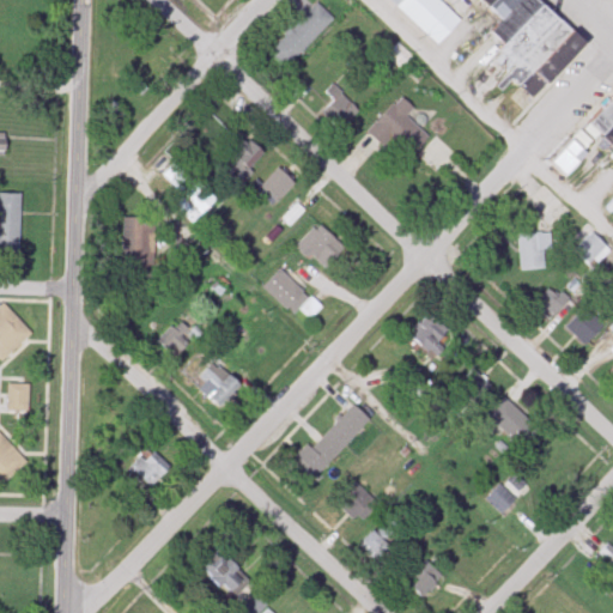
[(461,23),(436,0),(387,0),(437,47),(461,23)]
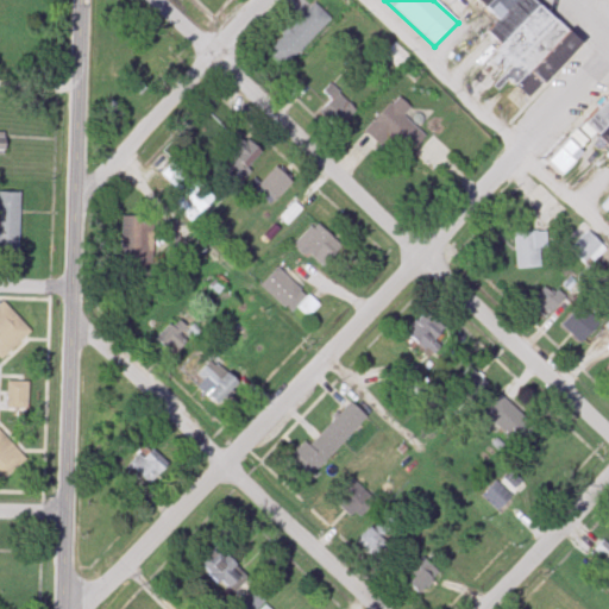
[(475,0),(500,22),(488,35),(502,48),(489,61),(504,75),(495,86),(521,111),(582,44),(571,33),(533,75),(520,64),(558,23),(533,0),(475,0)]
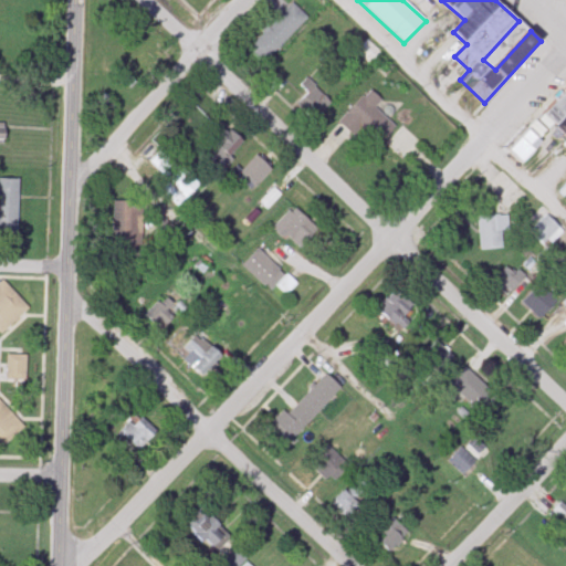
[(307,20),(292,4),(248,49),(263,64),(307,20)]
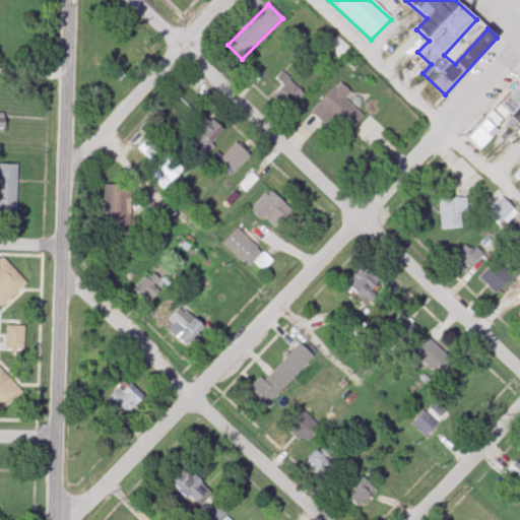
[(339,60),(348,50),(336,39),(327,49),(339,60)]
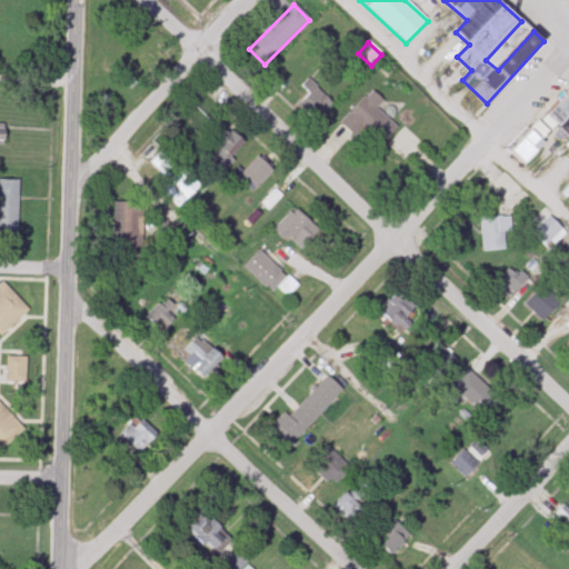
[(315,121),(332,101),(308,79),(301,87),(309,93),(298,106),(315,121)]
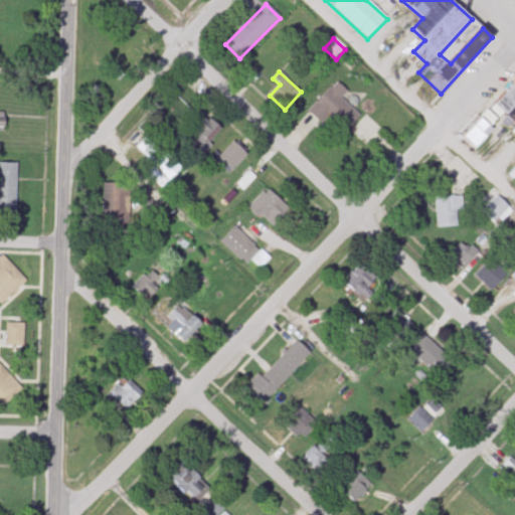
[(342,99),(348,93),(337,82),(309,111),(322,124),(329,117),(344,133),(360,117),(342,99)]
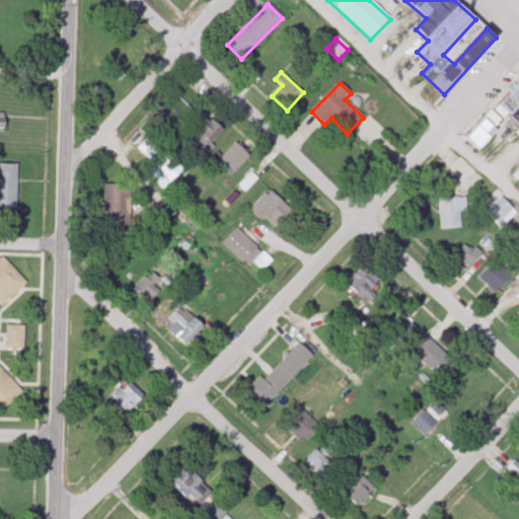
[(518,86),(496,110),(505,120),(510,115),(518,123),(518,86)]
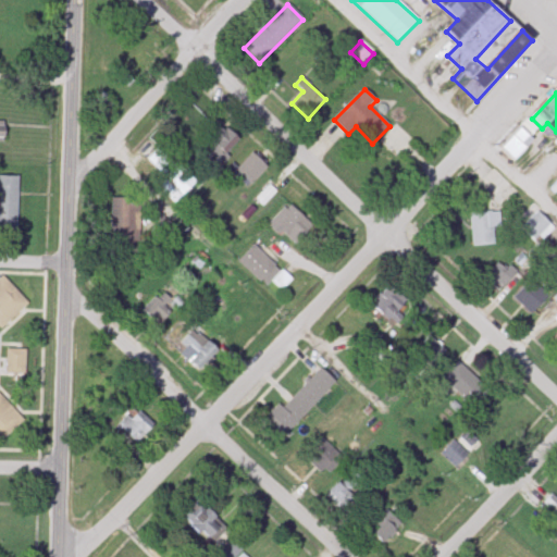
[(539,132),(528,121),(503,148),(514,159),(539,132)]
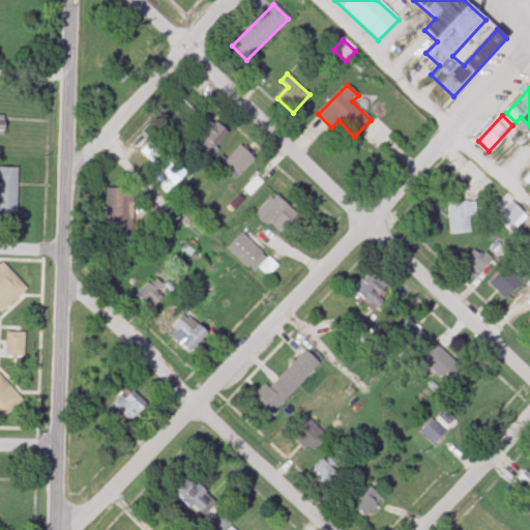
[(231,135),(213,117),(187,142),(205,159),(231,135)]
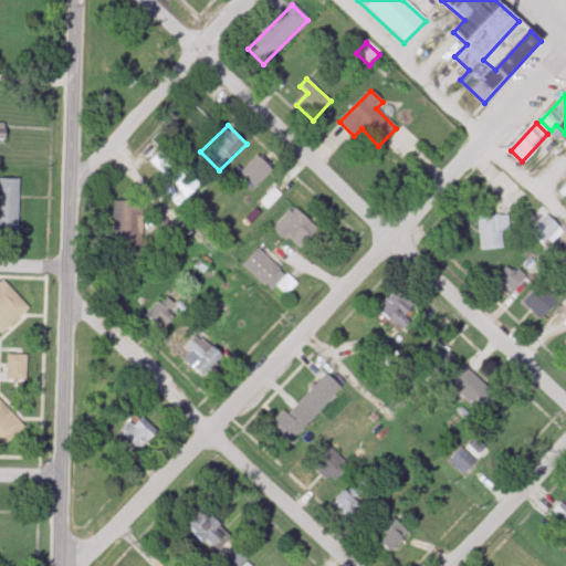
[(238,176),(252,190),(272,170),(258,156),(238,176)]
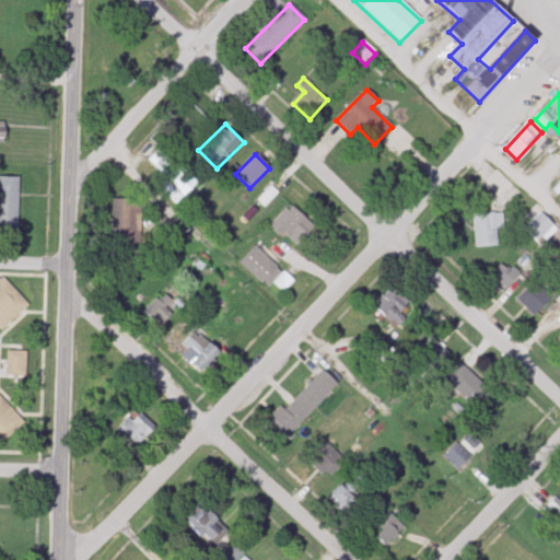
[(0,232),(19,232),(19,177),(0,177),(0,232)]
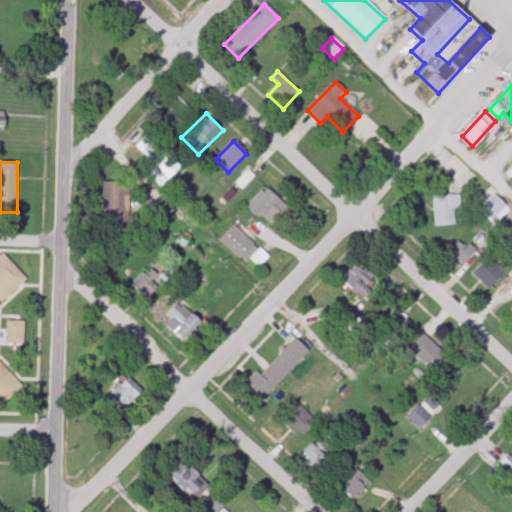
[(128,223),(128,183),(102,183),(102,223),(128,223)]
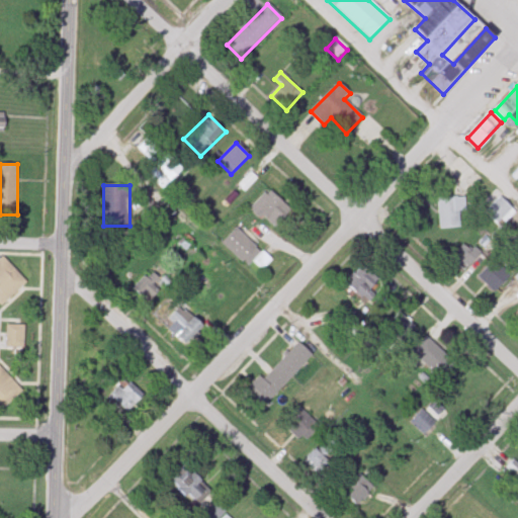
[(251,207),(273,229),(290,210),(268,189),(251,207)]
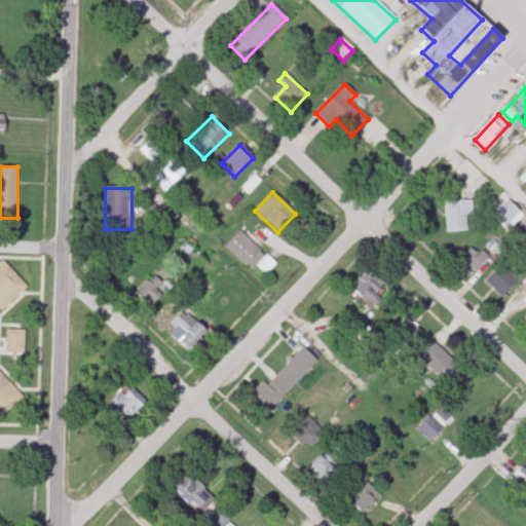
[(472,215),(471,200),(444,202),(446,232),(466,231),(465,215),(472,215)]
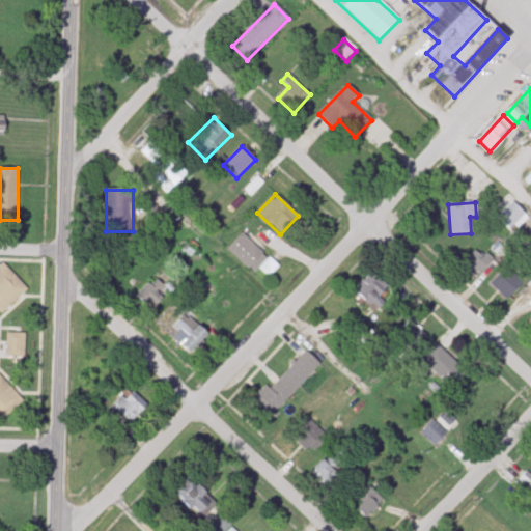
[(506,230),(526,219),(516,202),(497,214),(506,230)]
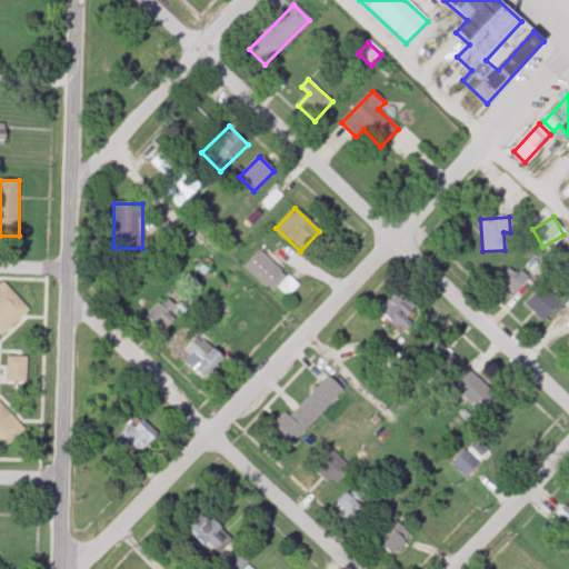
[(299,283),(257,252),(243,270),(275,292),(277,289),(289,298),(299,283)]
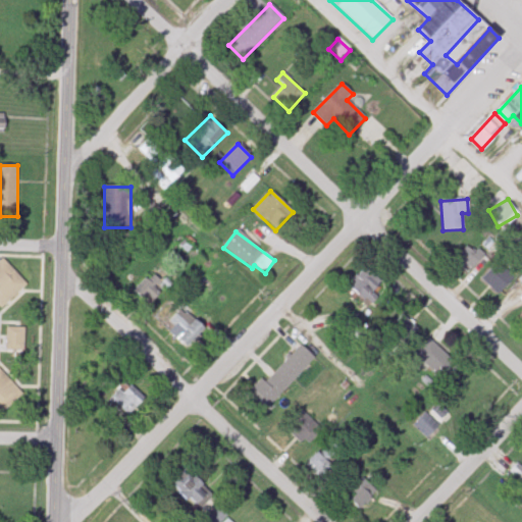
[(480,249),(458,255),(462,272),(485,266),(480,249)]
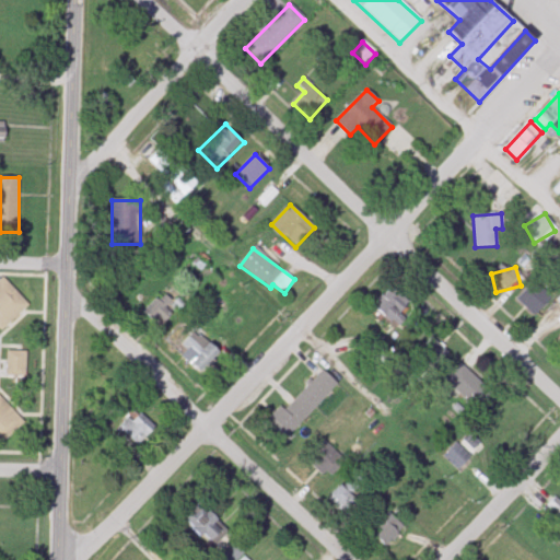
[(28,305),(2,279),(0,280),(0,329),(1,331),(28,305)]
